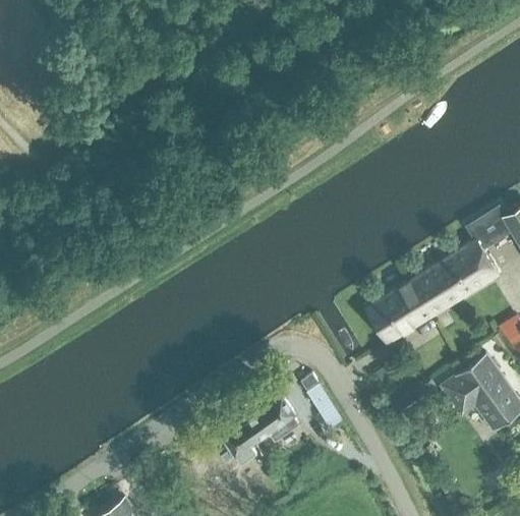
[(475,242),(367,309),(390,344),(500,276),(484,251),(514,232),(519,239),(519,211),(508,219),(501,208),(467,229),(475,242)]
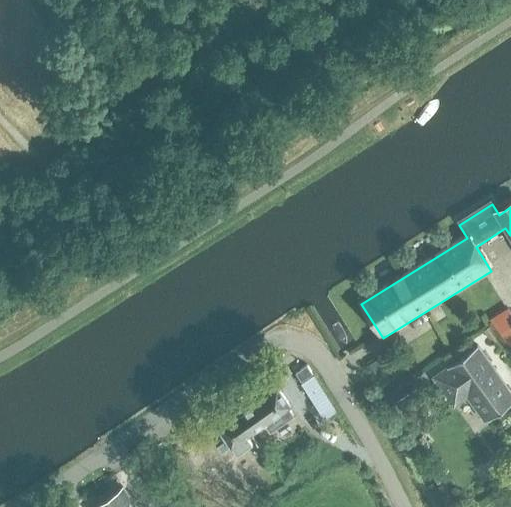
[(484,334),(491,344),(499,339),(492,329),(484,334)]
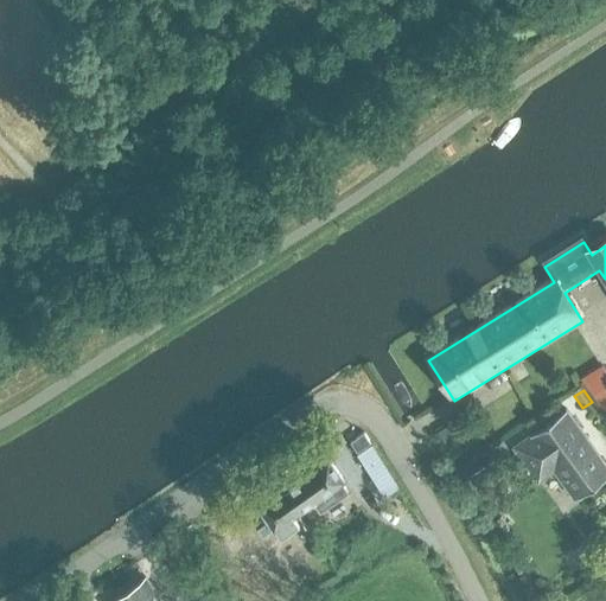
[(605,468),(568,414),(515,452),(540,486),(555,474),(576,504),(605,483),(605,468)]
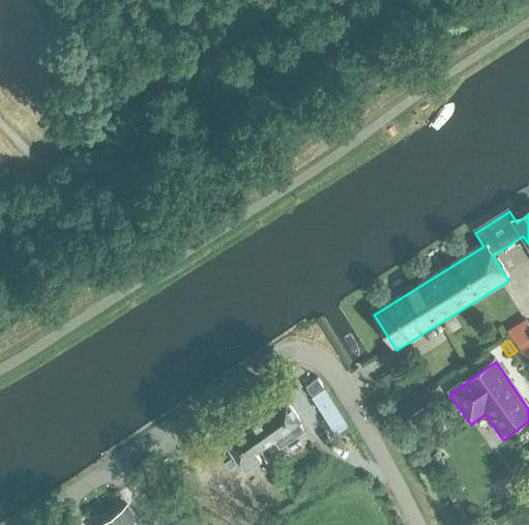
[(350,430),(319,382),(307,390),(315,400),(313,401),(338,438),(350,430)]
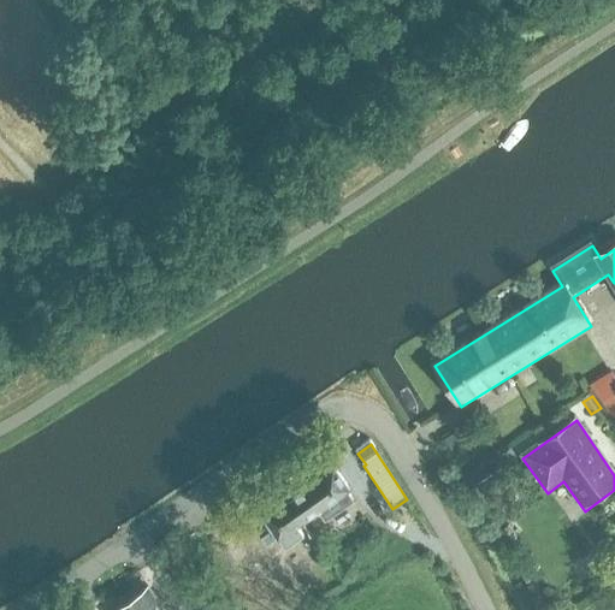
[(350,492),(335,469),(300,493),(315,517),(319,515),(326,525),(356,504),(348,493),(350,492)]
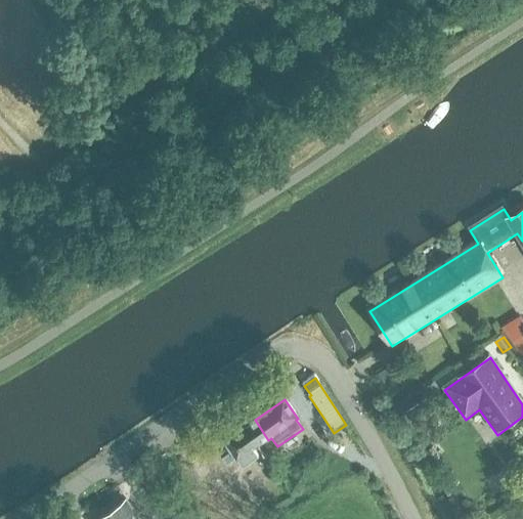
[(424,402),(406,415),(424,439),(440,427),(424,402)]
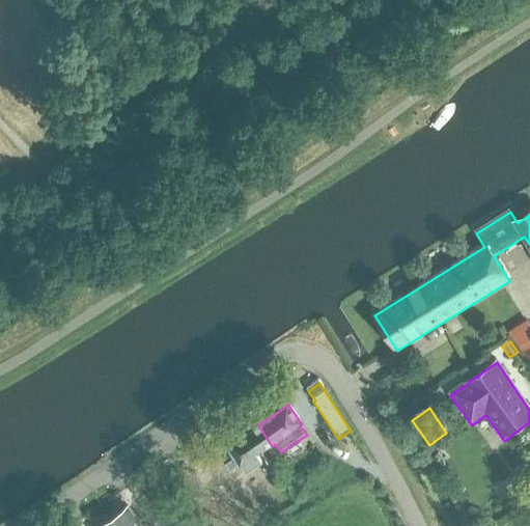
[(257,457),(272,446),(258,425),(227,446),(236,460),(226,467),(231,473),(240,467),(247,476),(262,466),(257,457)]
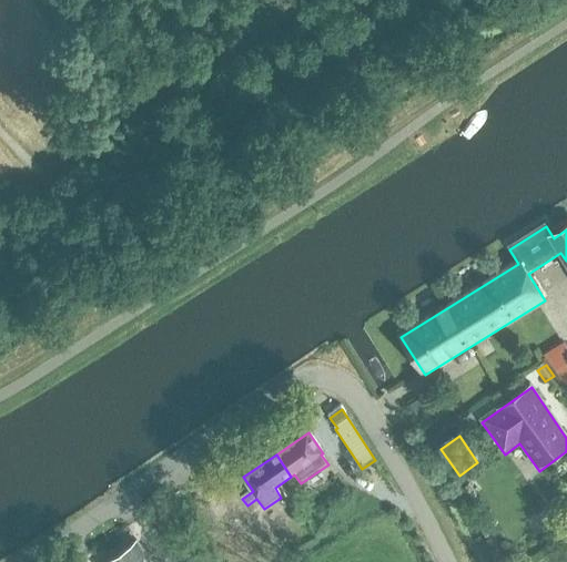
[(220,490),(212,479),(198,489),(205,500),(220,490)]
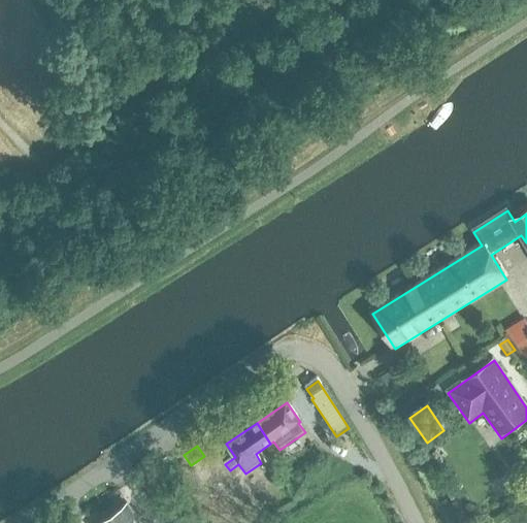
[(437,454),(431,459),(438,468),(445,464),(437,454)]
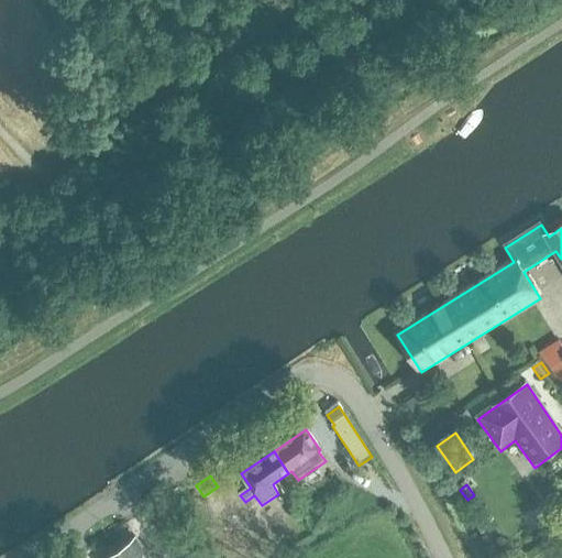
[(147,557),(136,540),(111,557),(147,557)]
